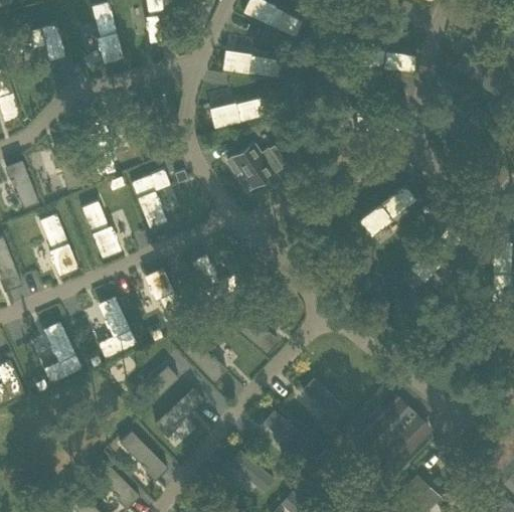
[(170,40),(164,0),(147,0),(150,16),(146,17),(150,43),(170,40)]
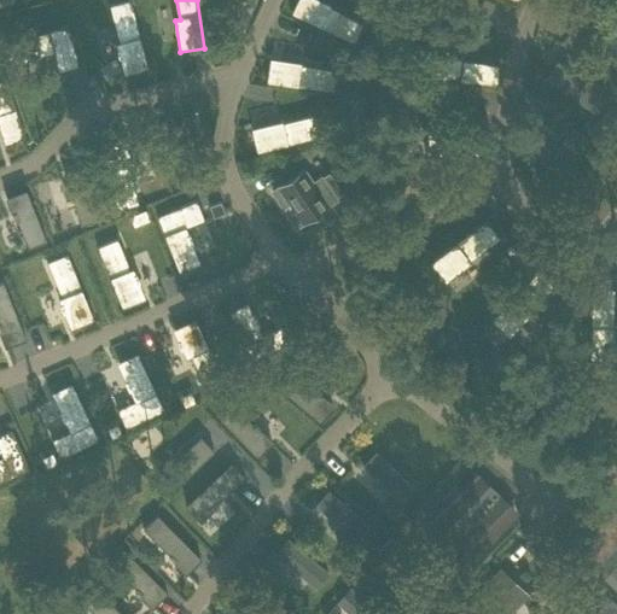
[(240,16),(238,0),(216,0),(222,35),(245,33),(243,16),(240,16)]
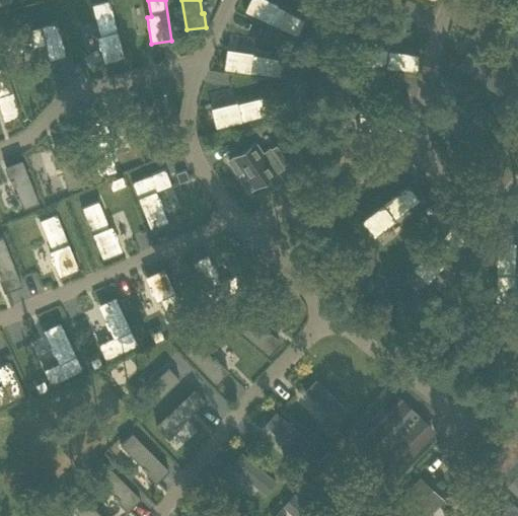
[(263,0),(249,0),(244,11),(297,38),(305,21),(263,0)]
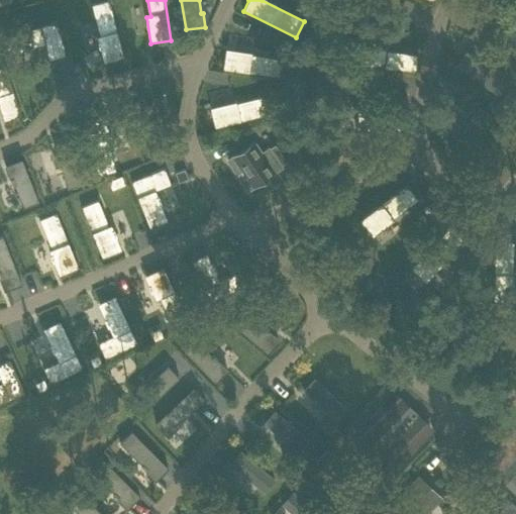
[(104,63),(107,63),(124,58),(110,3),(93,7),(100,37),(98,38),(104,63)]
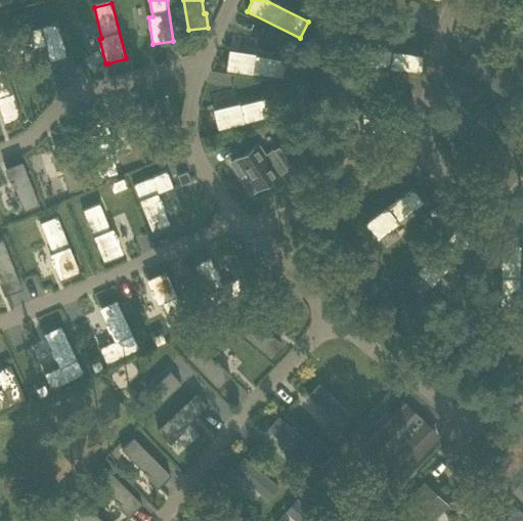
[(5,38),(9,56),(47,46),(51,62),(68,58),(58,24),(5,38)]
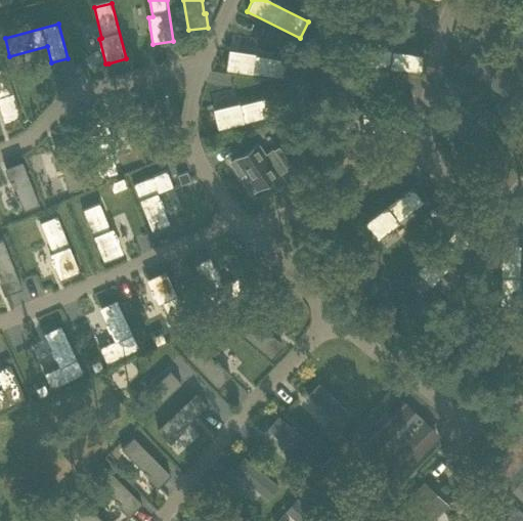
[(366,46),(362,68),(422,76),(425,56),(393,51),(393,50),(366,46)]
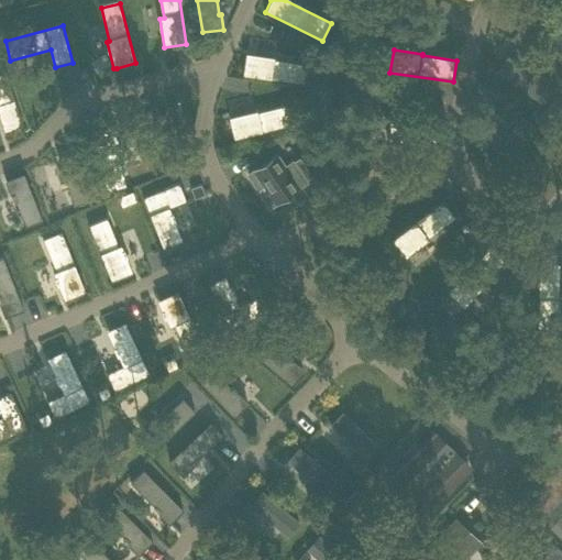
[(248,56),(244,77),(307,87),(310,66),(248,56)]
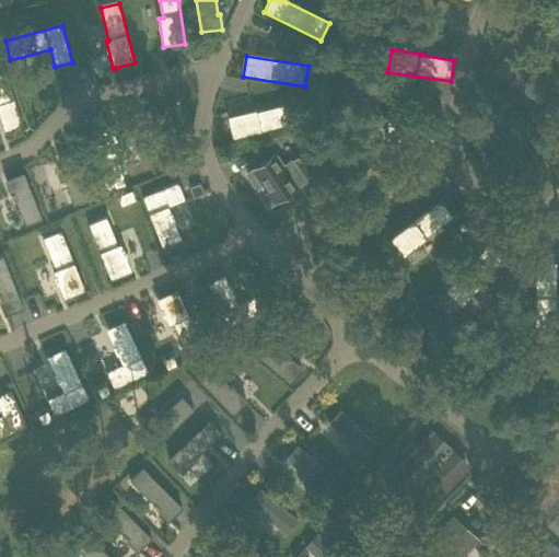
[(503,59),(493,74),(542,105),(551,91),(503,59)]
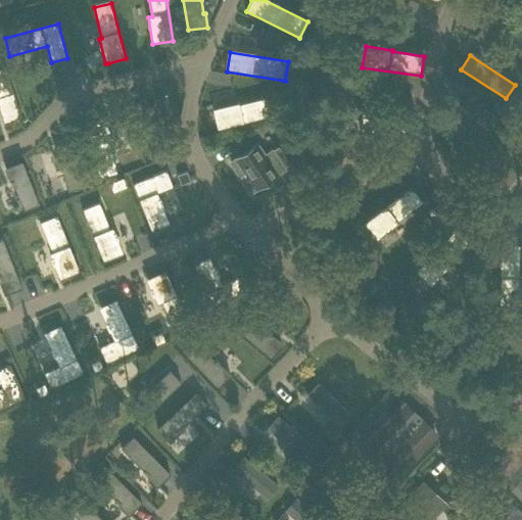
[(0,110),(4,125),(22,119),(6,67),(0,69),(0,110)]
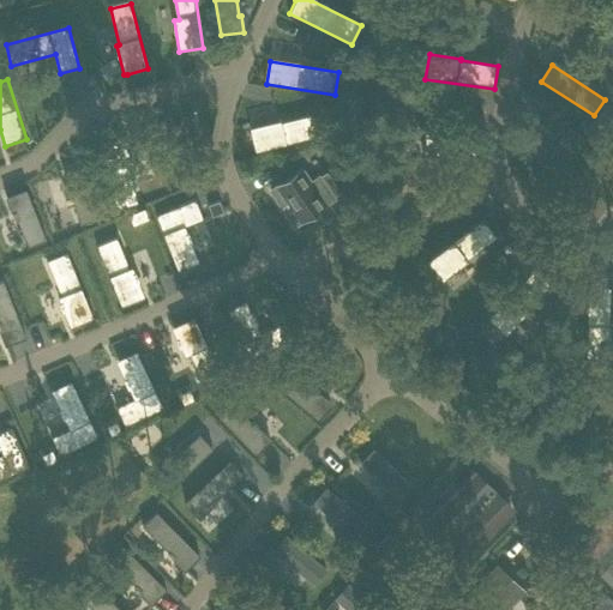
[(318,115),(251,132),(257,153),(324,137),(318,115)]
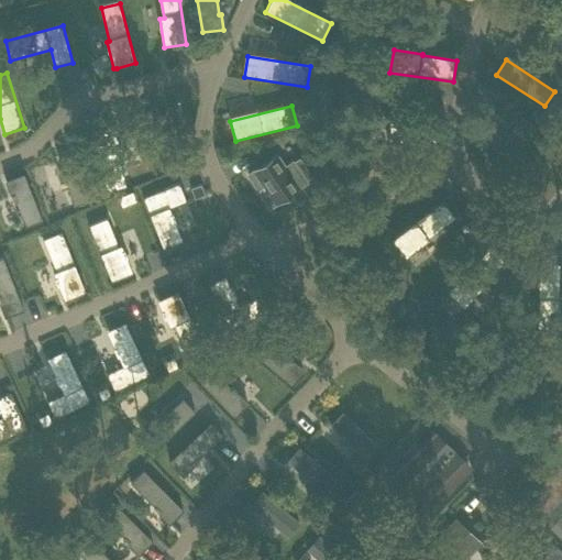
[(389,122),(389,143),(443,143),(443,108),(426,108),(426,122),(389,122)]
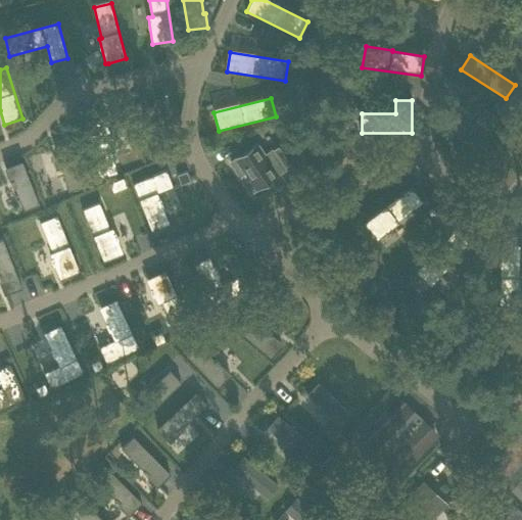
[(138,114),(149,159),(165,154),(154,109),(138,114)]
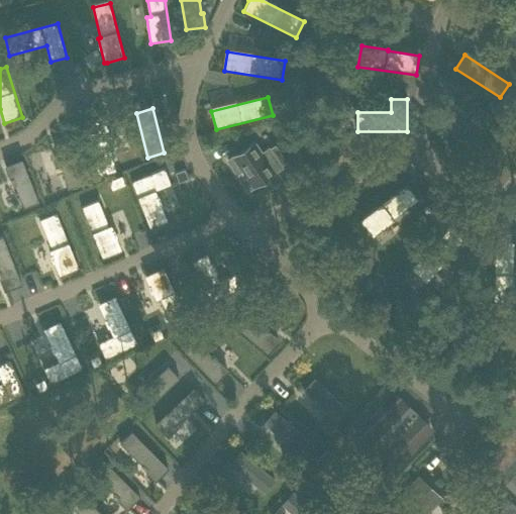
[(86,125),(99,178),(116,173),(109,146),(112,145),(111,140),(112,140),(110,132),(109,132),(105,119),(86,125)]
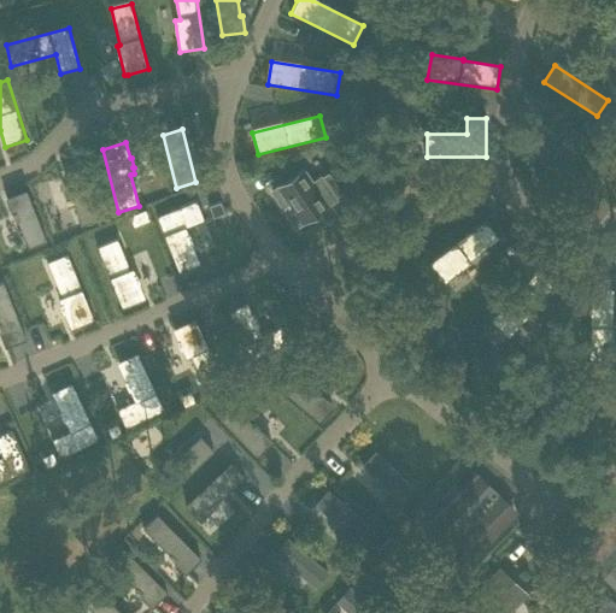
[(615,152),(612,151),(602,166),(615,177),(615,152)]
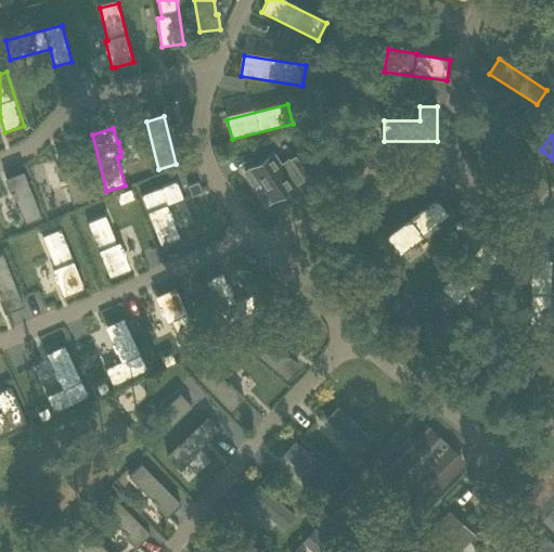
[(77,152),(58,157),(62,171),(63,171),(65,179),(66,179),(73,205),(90,200),(77,152)]
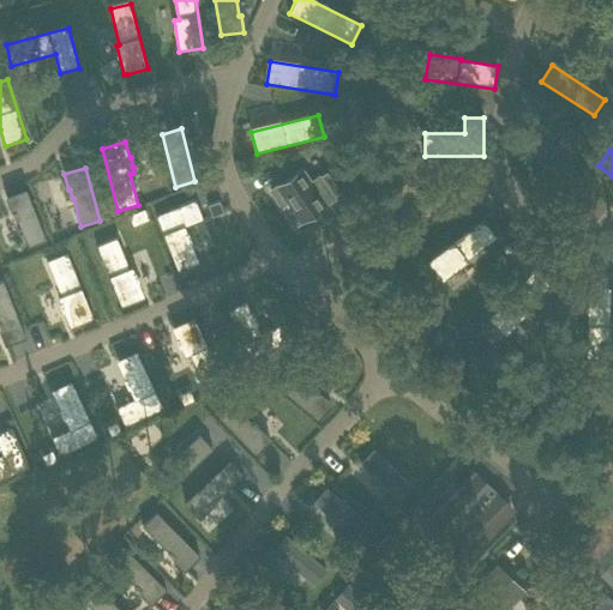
[(302,171),(271,192),(283,210),(289,206),(301,224),(336,200),(320,177),(311,183),(302,171)]
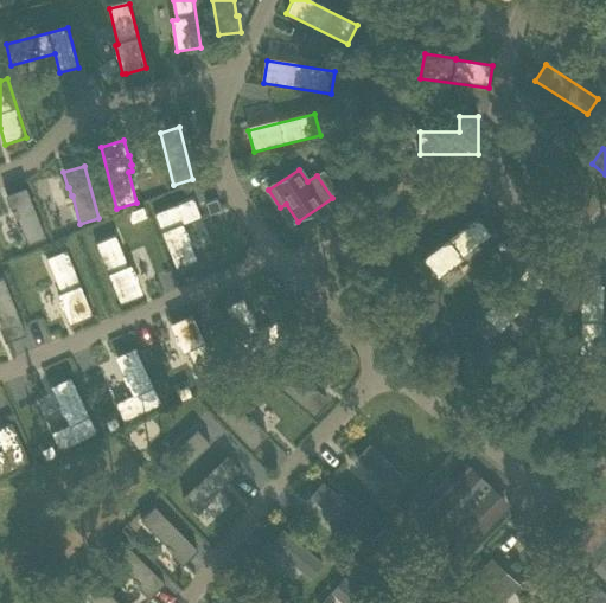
[(46,239),(26,188),(6,197),(12,211),(13,211),(17,219),(18,218),(29,245),(46,239)]
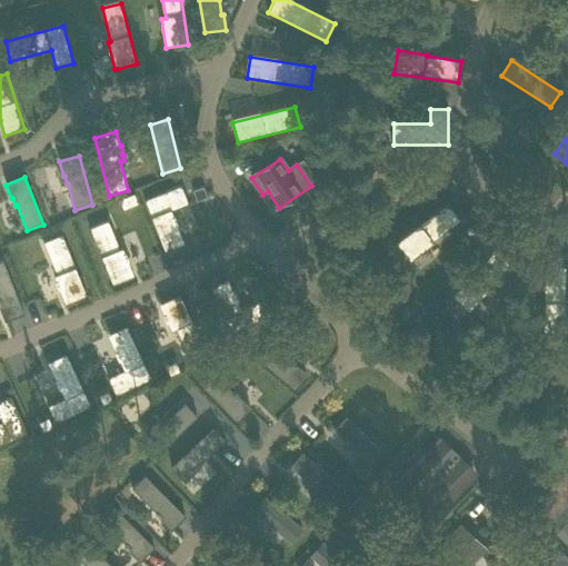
[(189,205),(182,187),(146,201),(152,219),(166,252),(186,245),(172,211),(189,205)]
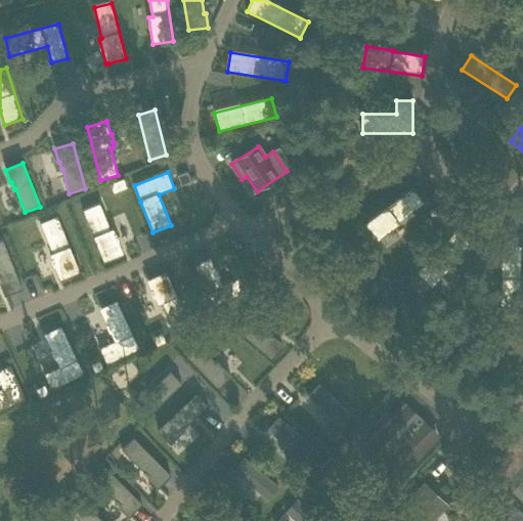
[(181,186),(191,183),(188,173),(178,177),(181,186)]
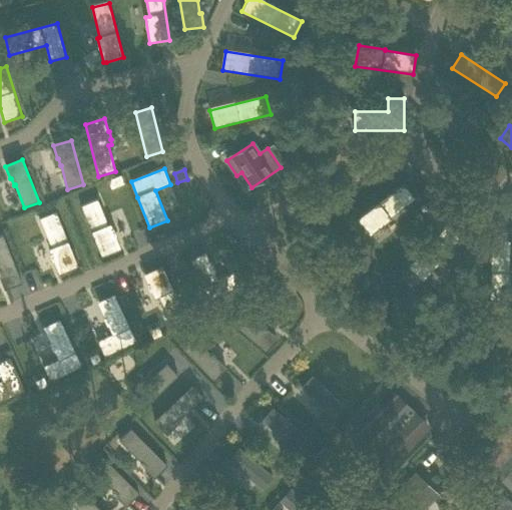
[(109,181),(112,189),(125,184),(121,176),(109,181)]
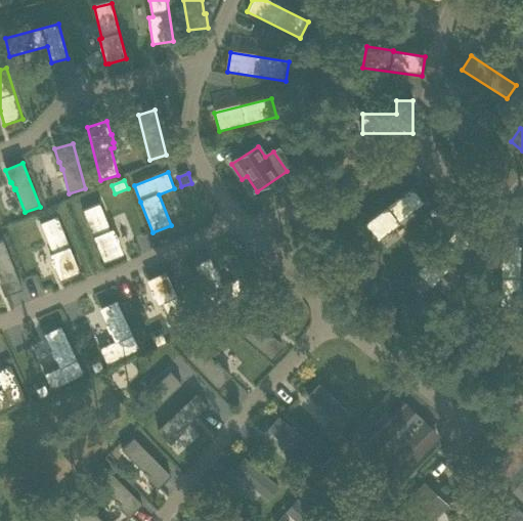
[(413,188),(365,223),(379,241),(425,204),(413,188)]
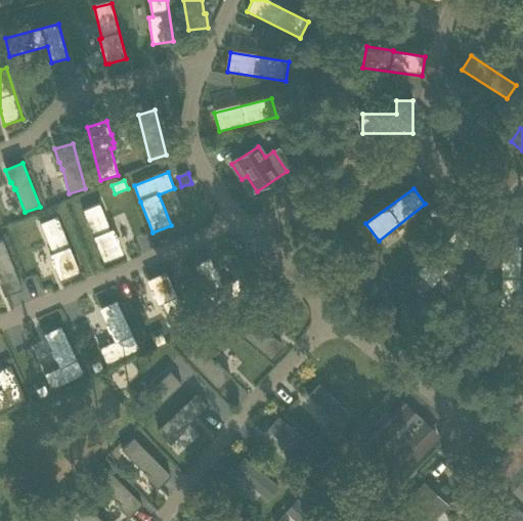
[(83,211),(93,237),(103,262),(124,255),(114,229),(111,230),(100,205),(83,211)]
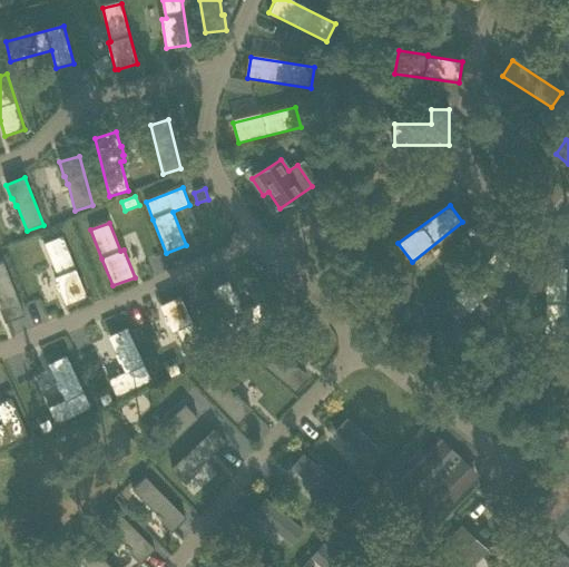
[(88,296),(76,269),(62,236),(45,244),(57,276),(55,277),(66,305),(88,296)]
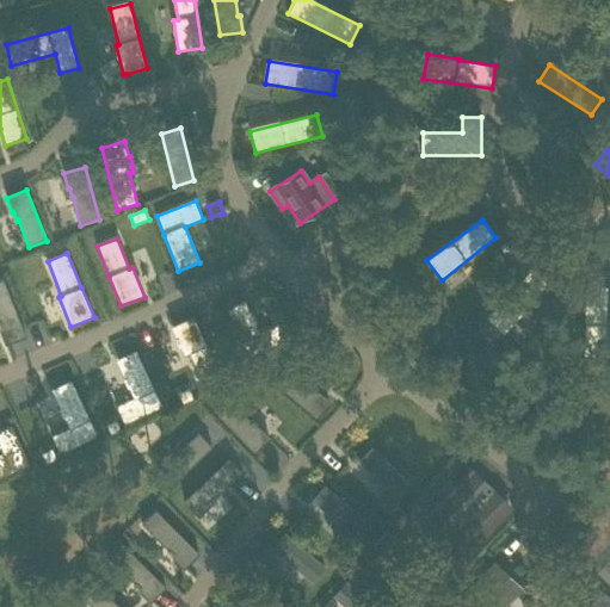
[(26,338),(4,280),(0,282),(0,321),(8,345),(26,338)]
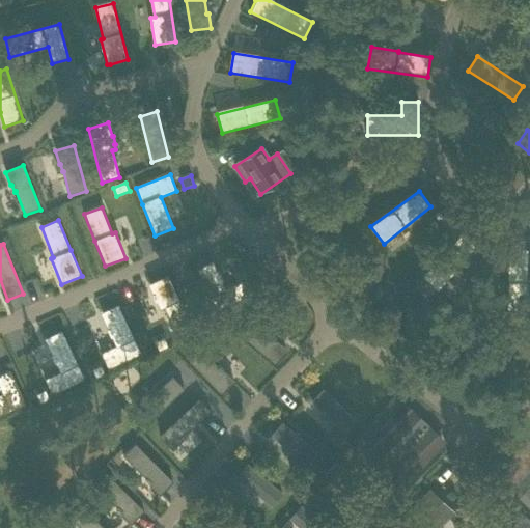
[(511,250),(510,310),(529,310),(529,250),(511,250)]
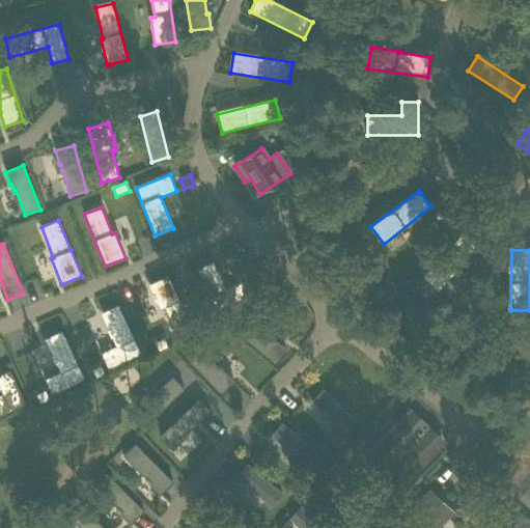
[(215,264),(199,268),(203,285),(219,281),(215,264)]
